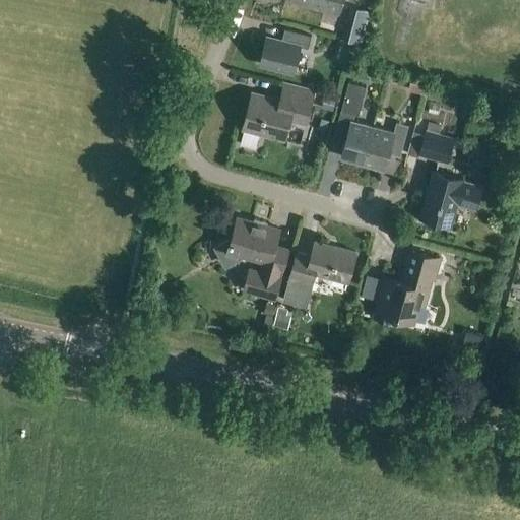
[(291,0),(340,12),(343,0),(291,0)]
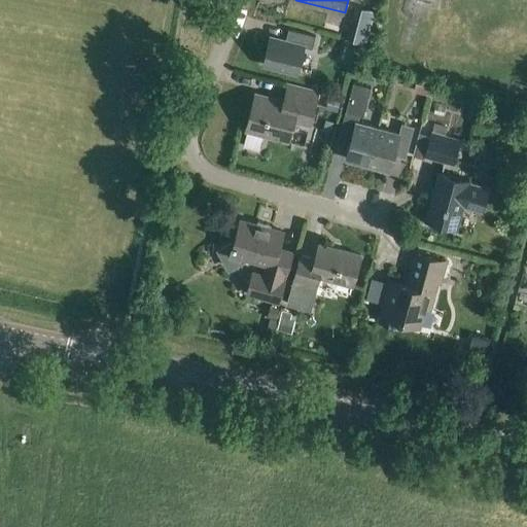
[(353,25),(349,40),(358,42),(367,44),(372,29),(353,25)]
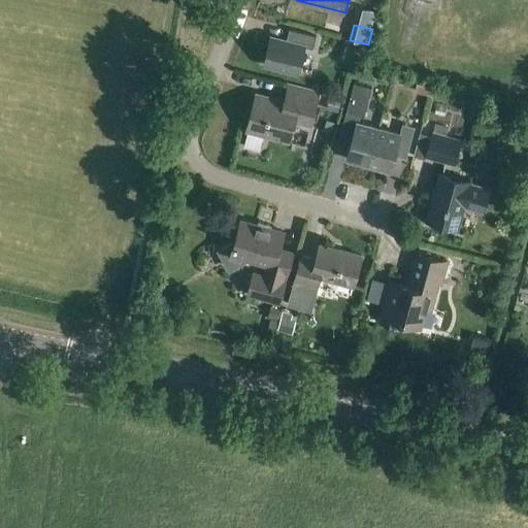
[(315,48),(318,36),(291,29),(287,41),(271,37),(265,63),(300,72),(306,46),(315,48)]
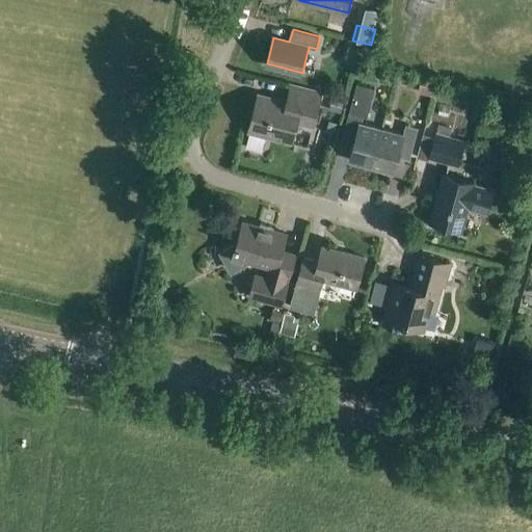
[(361,51),(349,47),(345,60),(356,64),(361,51)]
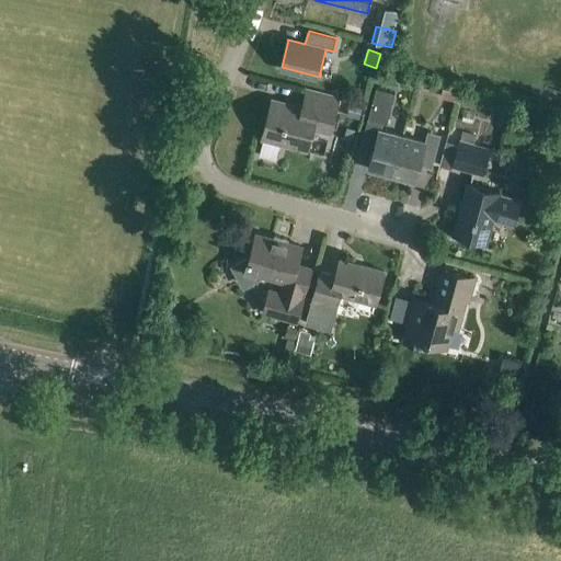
[(369,168),(392,174),(403,135),(388,130),(398,94),(377,89),(362,149),(374,152),(369,168)]
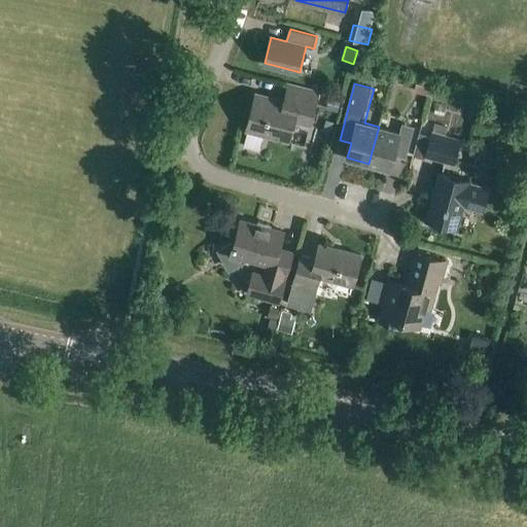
[(311,126),(319,93),(288,84),(284,100),(256,93),(247,131),(290,142),(295,121),(311,126)]
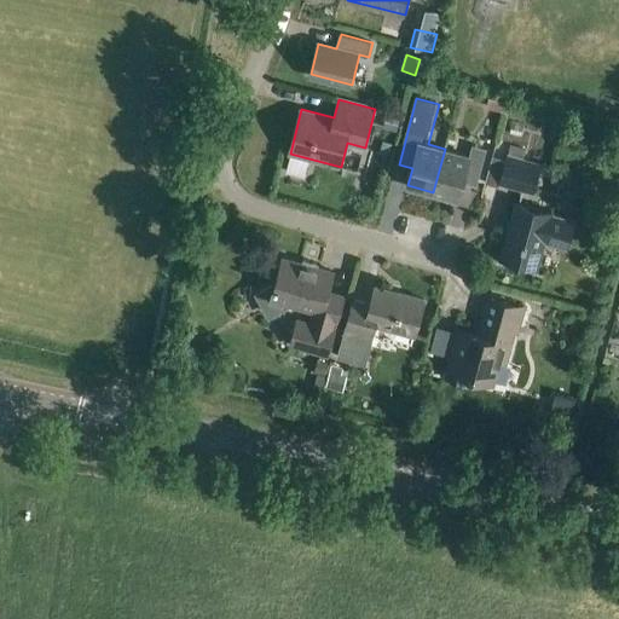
[(445,149),(433,192),(460,200),(463,183),(478,186),(487,149),(473,144),(470,156),(445,149)]
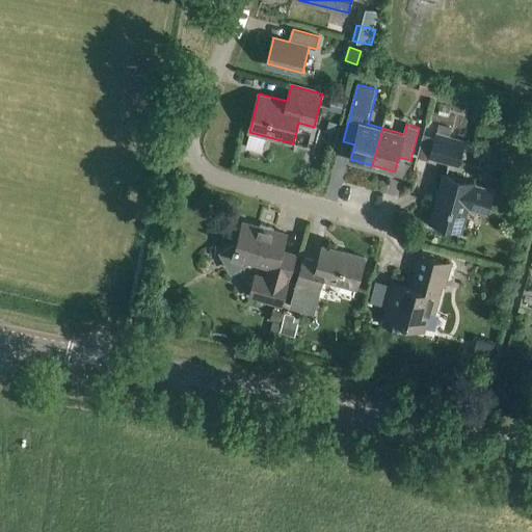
[(450,137),(451,129),(437,126),(435,133),(450,137)]
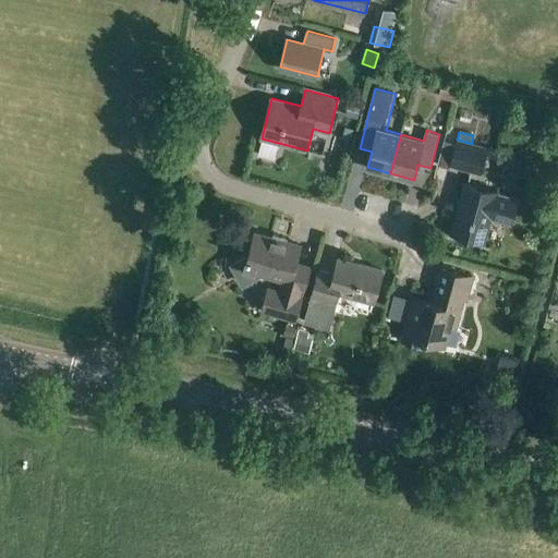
[(482,177),(489,149),(457,141),(450,168),(482,177)]
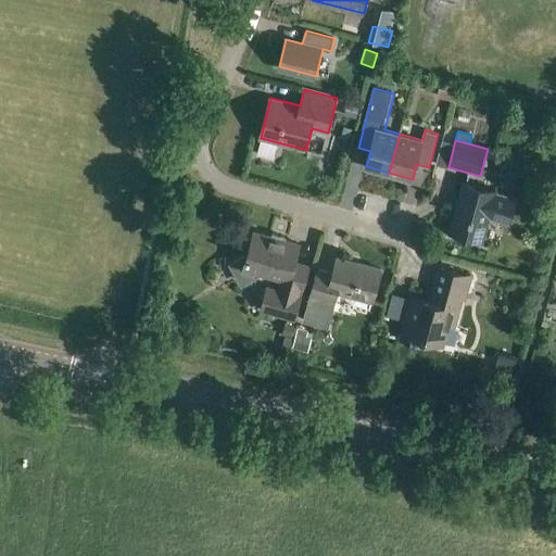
[(508,222),(515,197),(496,192),(496,191),(463,181),(450,232),(483,241),(490,216),(508,222)]
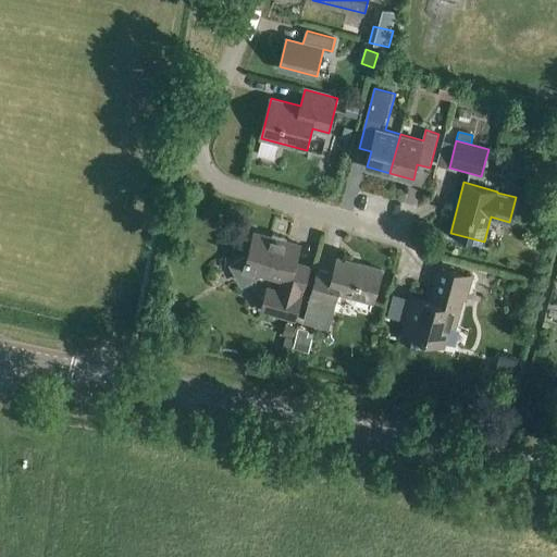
[(273,237),(255,232),(248,256),(233,264),(243,283),(261,273),(285,280),(282,291),(268,287),(261,312),(296,322),(302,297),(311,267),(296,262),(300,245),(284,240),(285,237),(274,234),(273,237)]
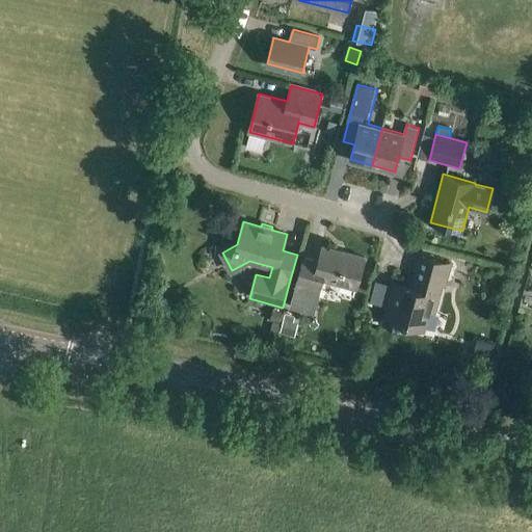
[(356,289),(365,258),(322,246),(318,262),(304,259),(291,308),(314,314),(323,280),(356,289)]
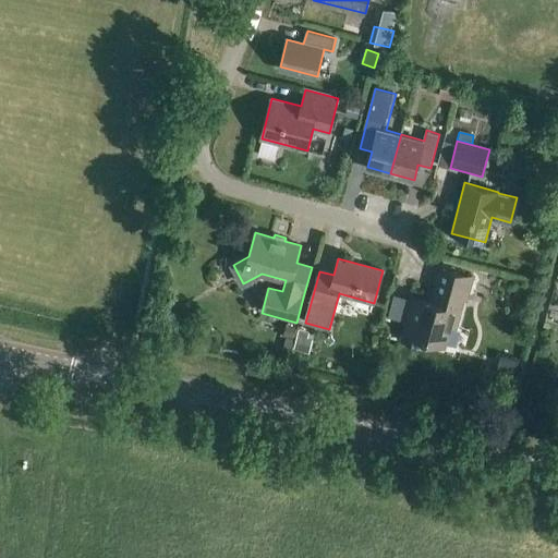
[(468,300),(474,277),(443,268),(433,301),(415,296),(403,339),(426,346),(428,339),(446,344),(451,326),(458,327),(465,299),(468,300)]
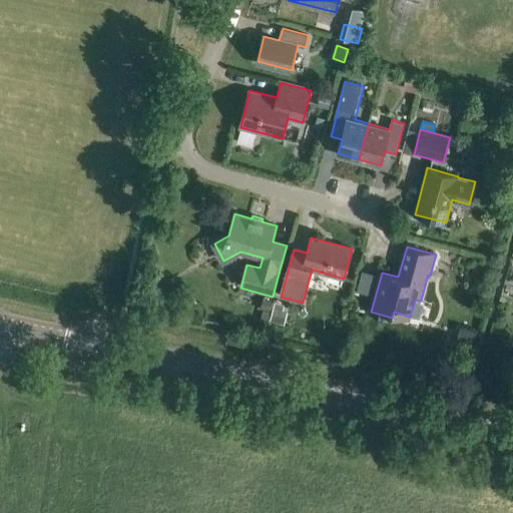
[(261,310),(271,314),(274,303),(264,299),(261,310)]
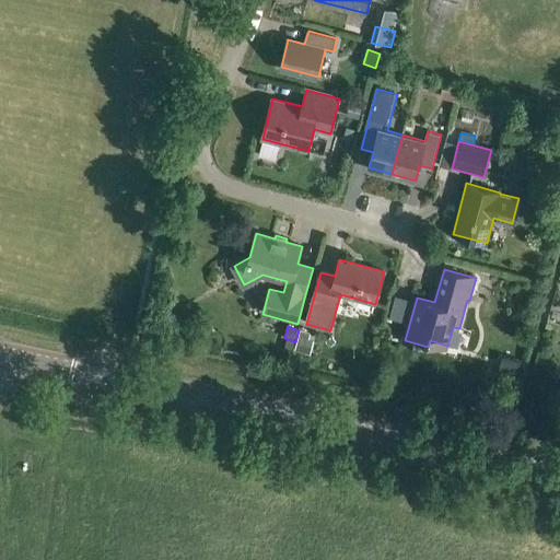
[(301,331),(295,351),(311,356),(314,341),(308,339),(311,334),(301,331)]
